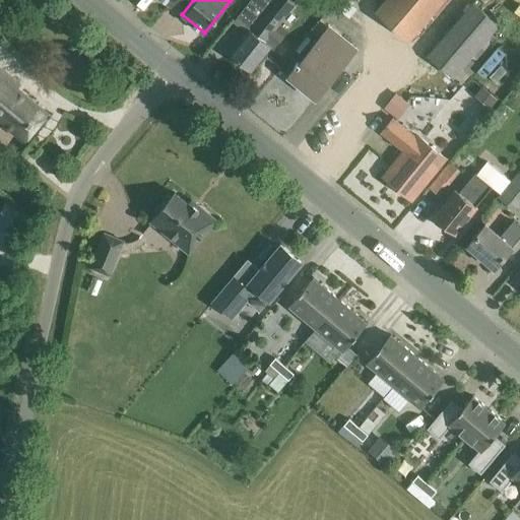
[(251,0),(264,10),(250,28),(249,27),(229,52),(251,70),(270,46),(273,49),(288,29),(279,21),(296,2),(293,0),(251,0)]
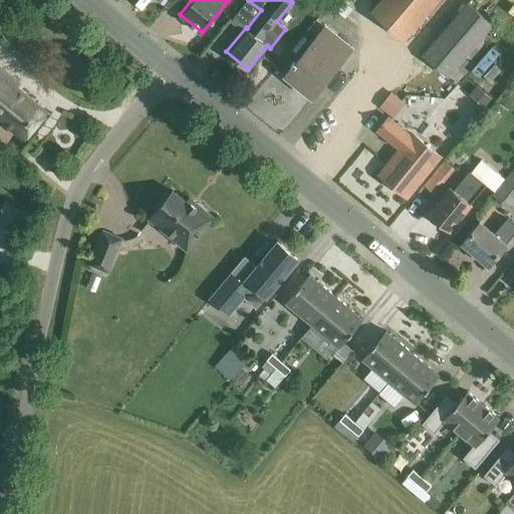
[(334,0),(330,5),(341,13),(351,0),(334,0)]
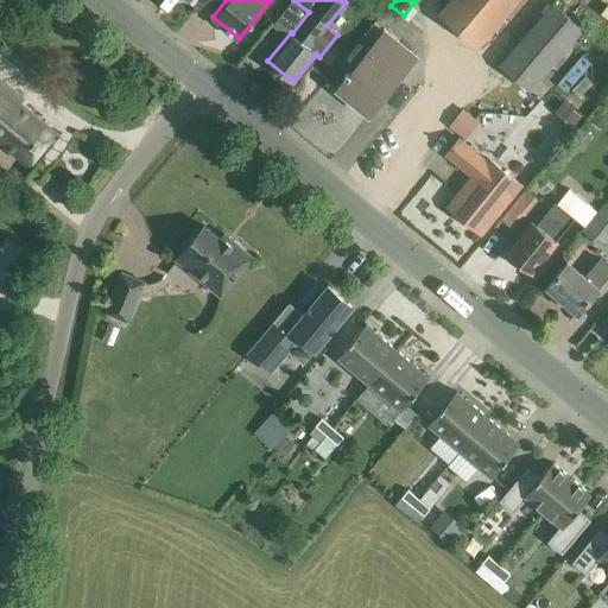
[(515,0),(450,0),(439,13),(477,45),(515,0)]
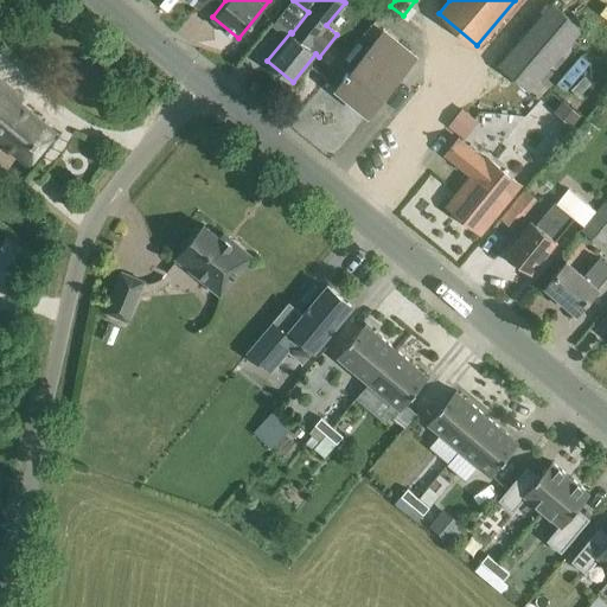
[(553,4),(499,64),(529,89),(538,77),(549,87),(583,46),(573,38),(581,29),(553,4)]
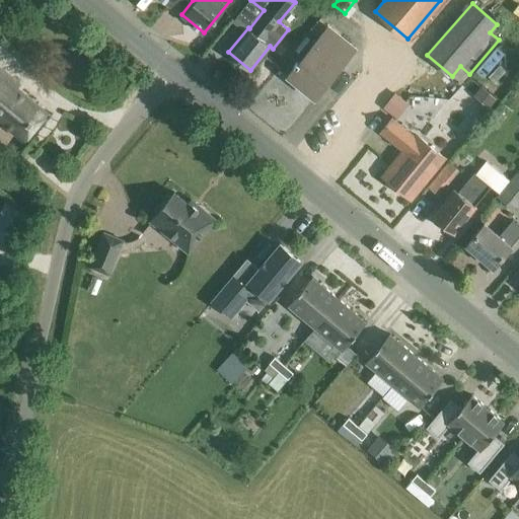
[(518,54),(518,53),(518,25),(508,48),(518,54)]
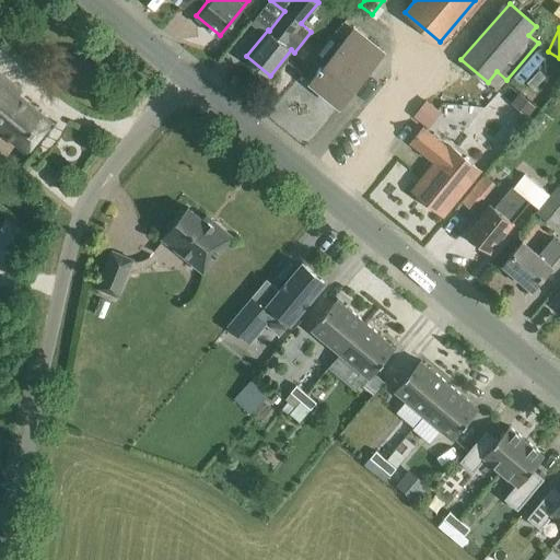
[(383,51),(366,38),(353,28),(322,68),(321,67),(317,69),(319,71),(311,81),(339,105),(383,51)]
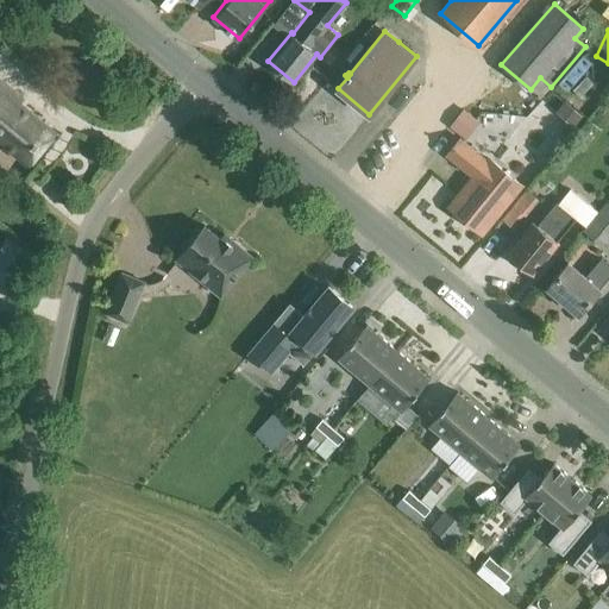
[(608,63),(608,62),(576,96),(586,107),(608,83),(608,63)]
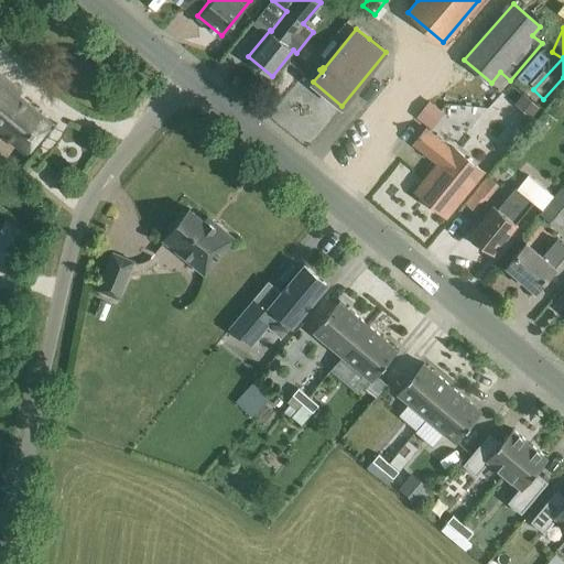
[(0,73),(0,129),(25,151),(50,120),(18,95),(21,90),(0,73)]
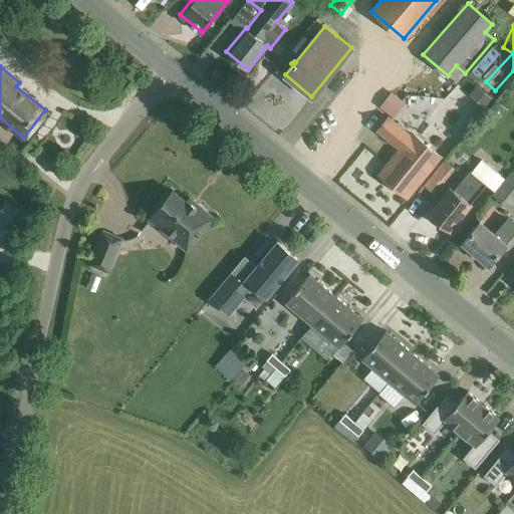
[(391,115),(403,100),(389,89),(376,103),(391,115)]
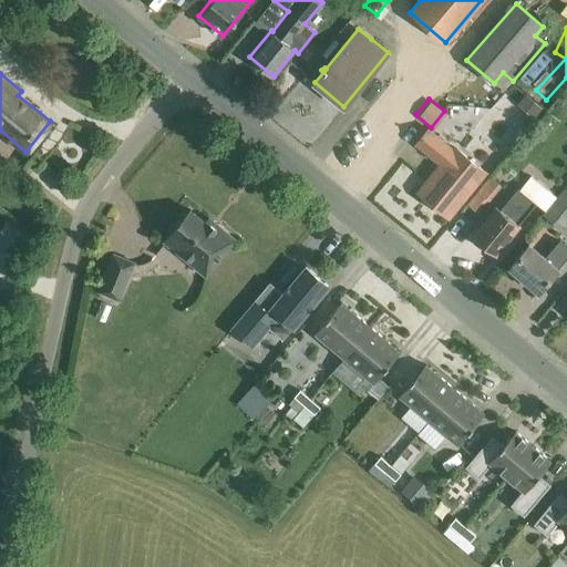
[(453,150),(428,129),(415,144),(416,145),(418,144),(441,164),(419,192),(449,216),(485,171),(455,147),(453,150)]
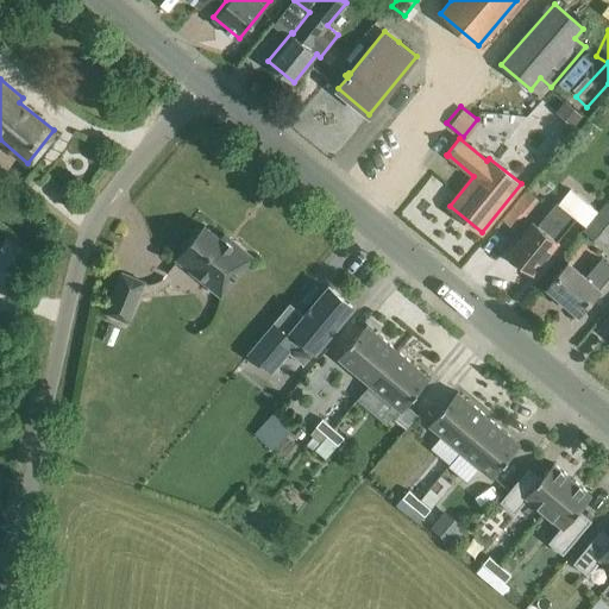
[(570,189),(558,203),(576,218),(585,225),(597,211),(570,189)]
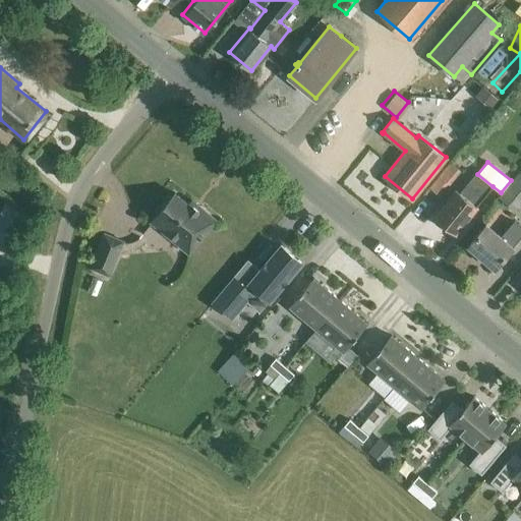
[(520,170),(512,181),(506,187),(520,199),(520,170)]
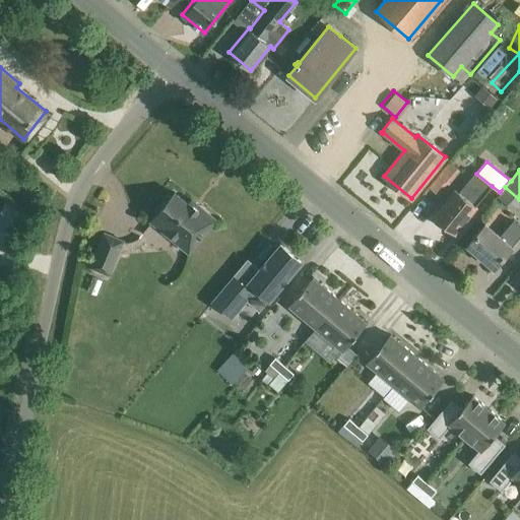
[(454,189),(446,200),(433,215),(455,234),(476,206),(475,205),(492,186),(476,174),(474,173),(458,192),(454,189)]
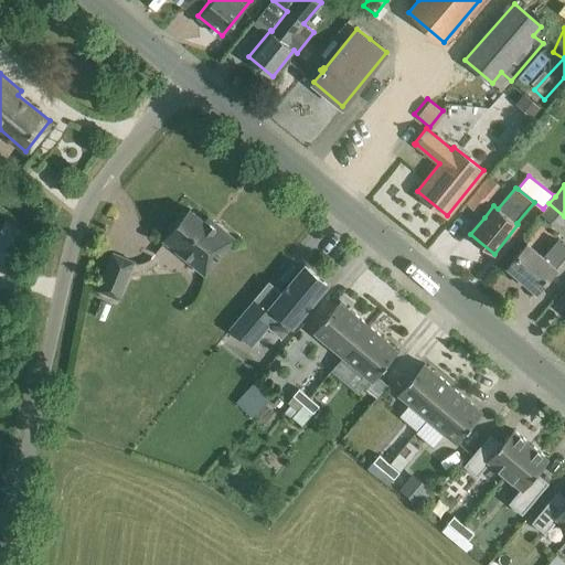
[(214,228),(189,209),(167,235),(192,256),(189,260),(204,274),(234,237),(217,224),(214,228)]
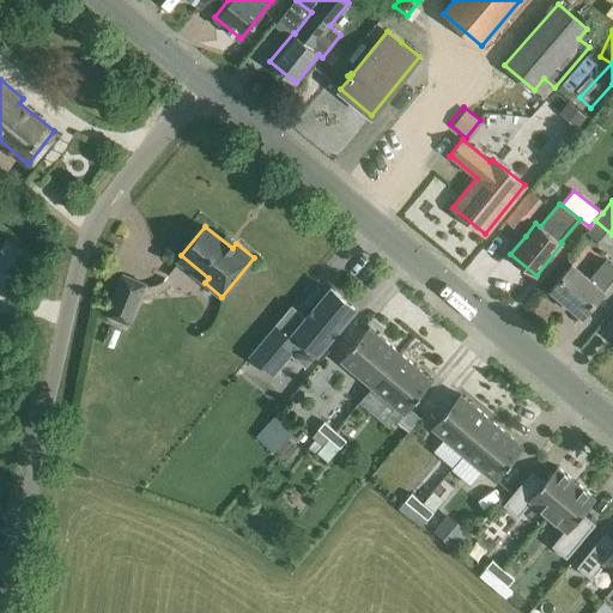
[(572,263),(566,269),(551,289),(582,315),(604,290),(602,289),(612,275),(612,266),(605,260),(589,278),(572,263)]
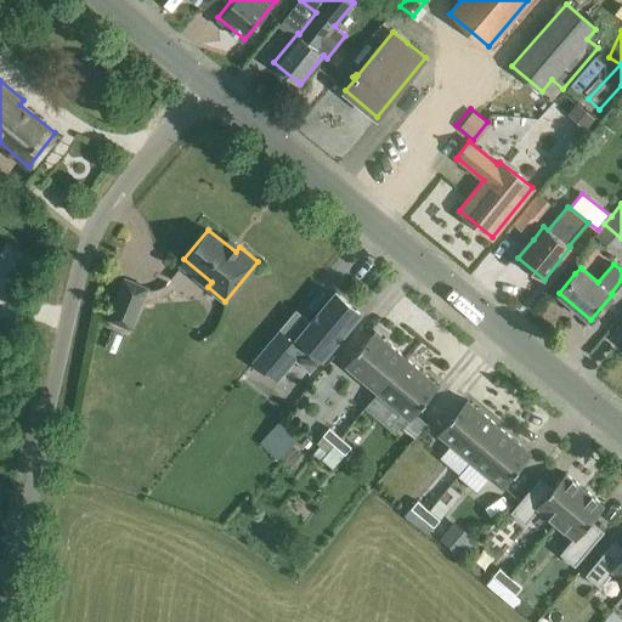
[(125,278),(108,318),(130,328),(147,287),(125,278)]
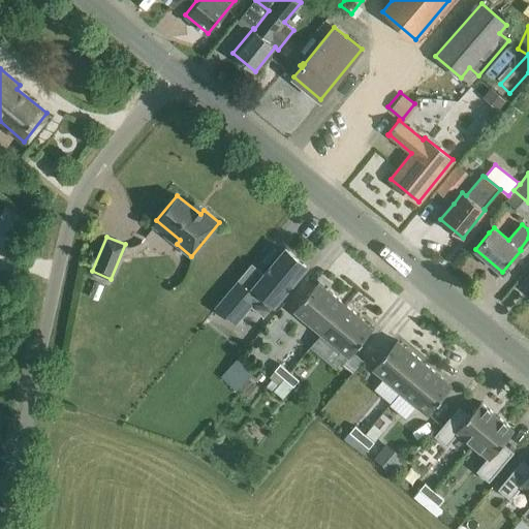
[(285,248),(272,265),(265,273),(251,262),(214,306),(236,324),(251,306),(263,316),(274,304),(274,303),(283,292),(306,266),(285,248)]
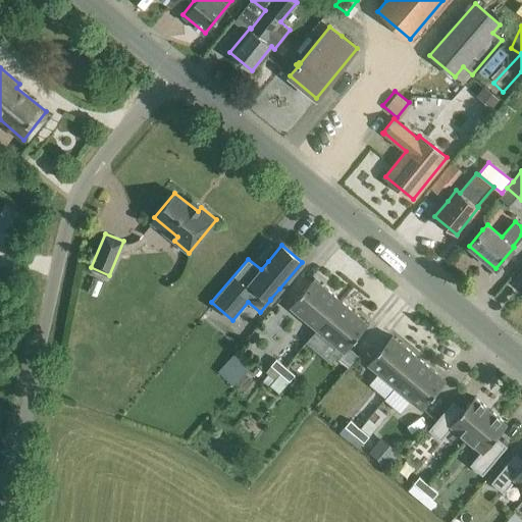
[(317,329),(341,301),(314,277),(290,306),(317,329)]
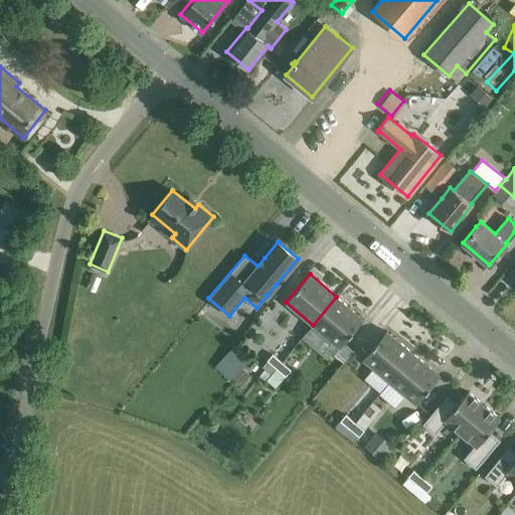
[(336,297),(313,325),(340,347),(363,319),(336,297)]
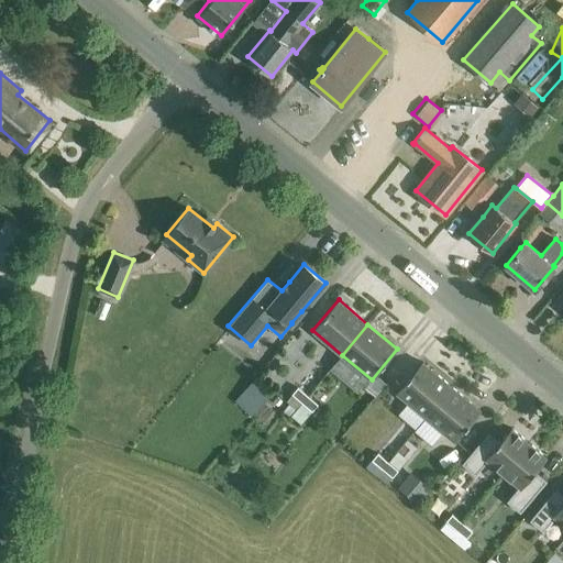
[(426,417),(451,386),(422,361),(396,392),(426,417)]
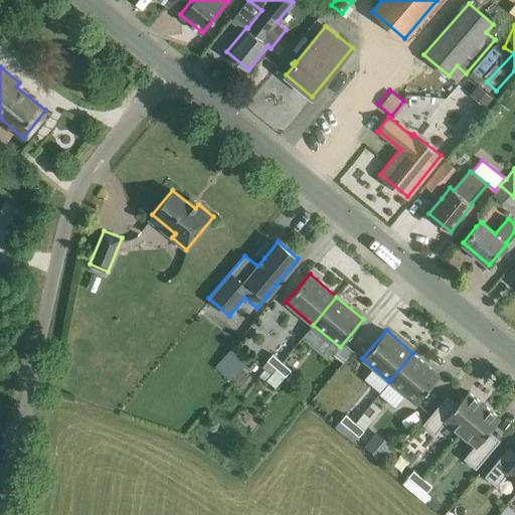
[(282,362),(273,353),(267,360),(277,368),(282,362)]
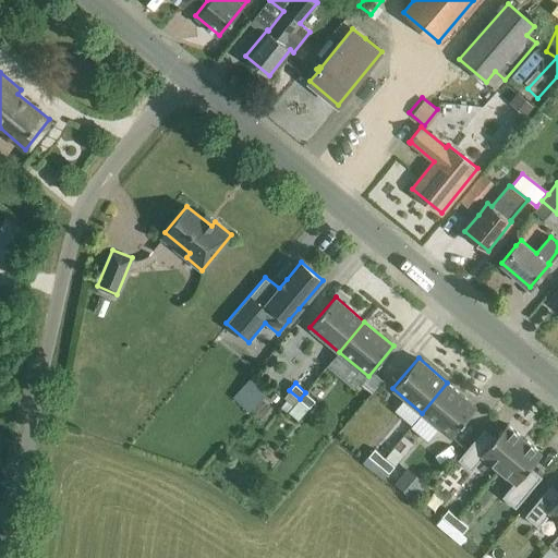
[(447,383),(422,413),(451,437),(476,407),(447,383)]
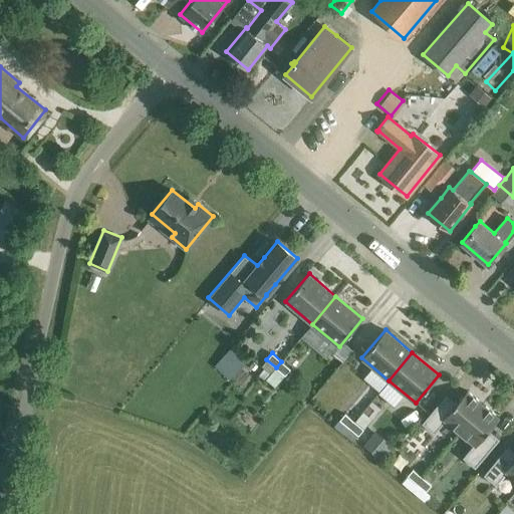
[(229,379),(240,367),(225,353),(214,365),(229,379)]
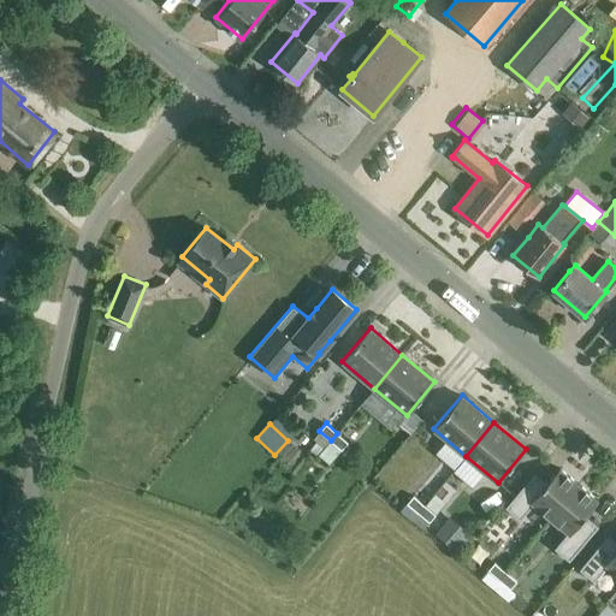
[(331,440),(342,449),(348,442),(337,433),(331,440)]
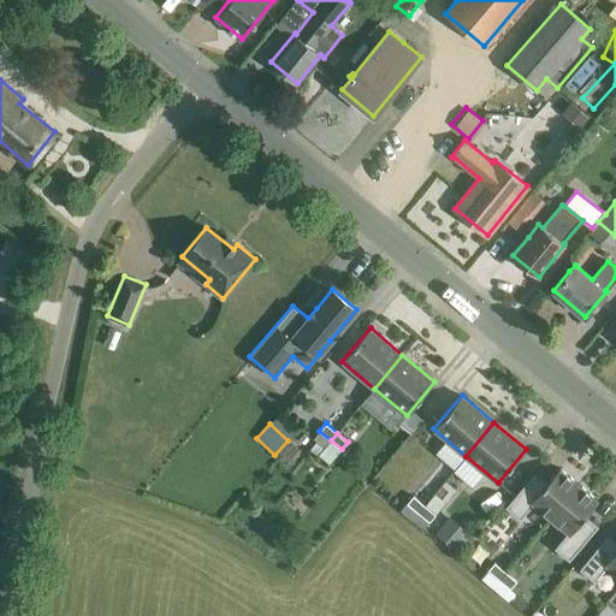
[(533,503),(551,517),(579,484),(560,468),(548,483),(534,472),(505,507),(520,519),(533,503)]
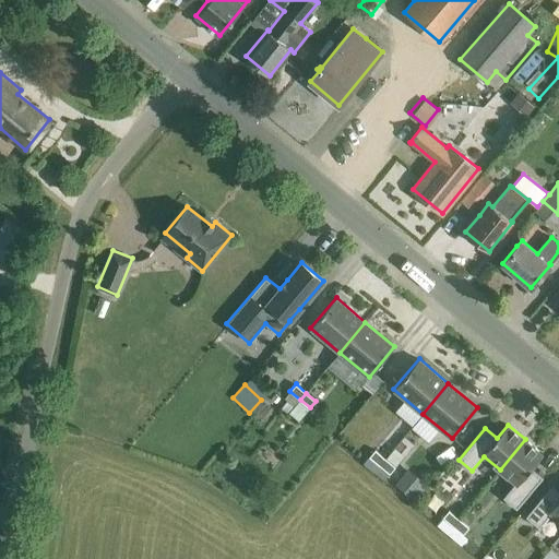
[(543,454),(525,439),(500,470),(515,483),(503,497),(518,509),(543,477),(532,467),(543,454)]
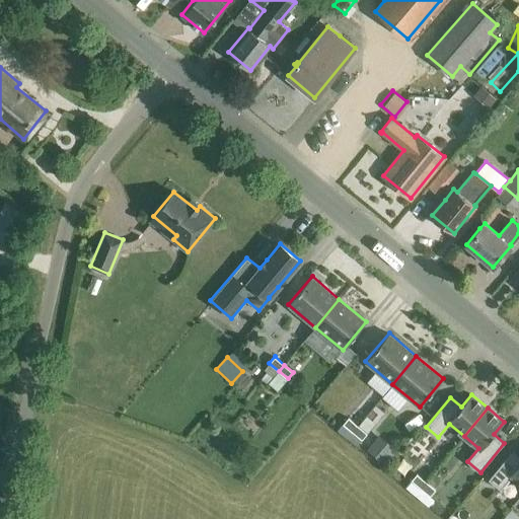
[(353,431),(358,425),(348,417),(343,423),(353,431)]
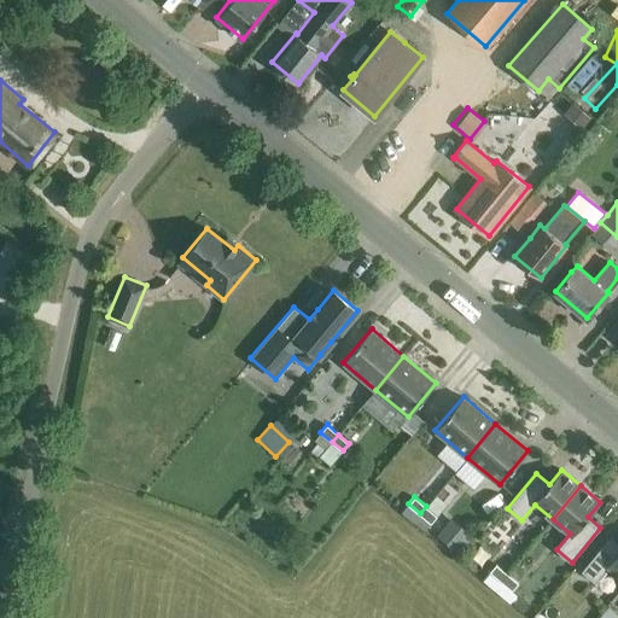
[(431,523),(437,516),(426,506),(420,513),(431,523)]
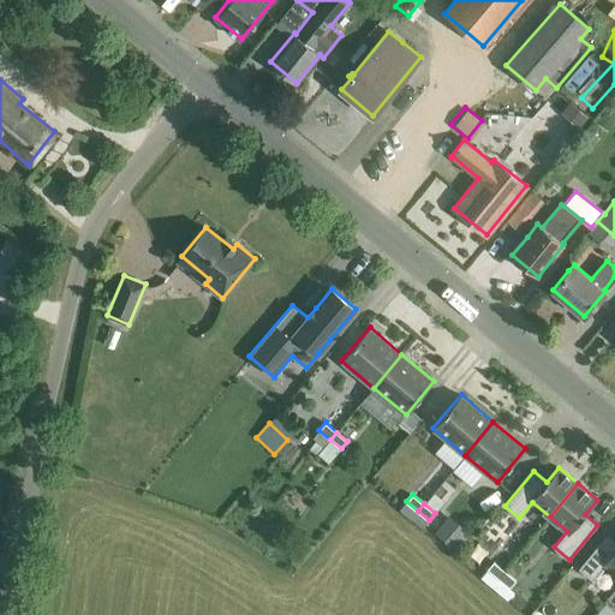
[(448,543),(461,527),(447,515),(434,531),(448,543)]
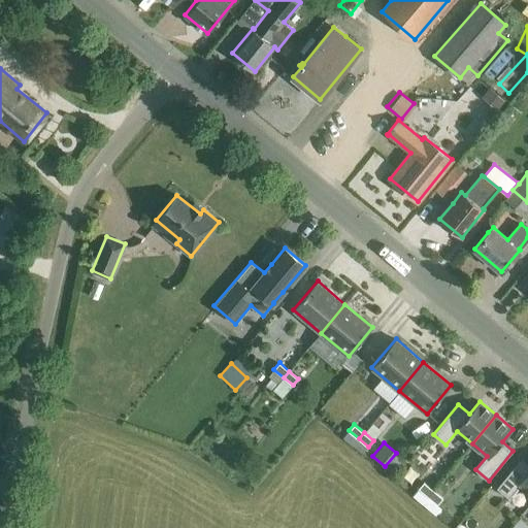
[(521,485),(527,490),(527,462),(522,457),(496,487),(509,498),(521,485)]
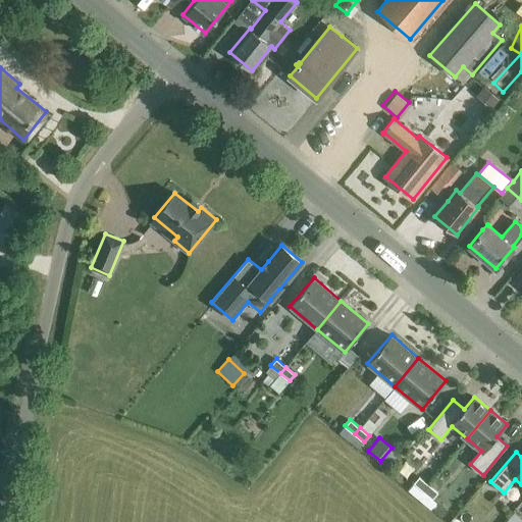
[(423,490),(428,484),(419,476),(413,482),(423,490)]
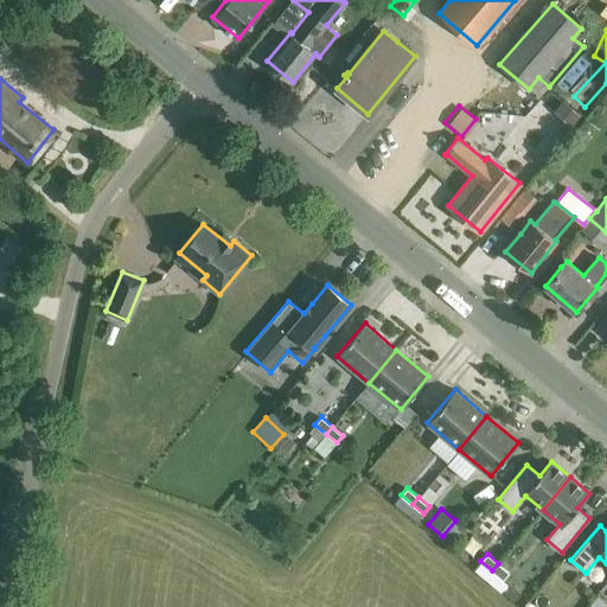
[(503,579),(509,572),(498,563),(492,570),(503,579)]
